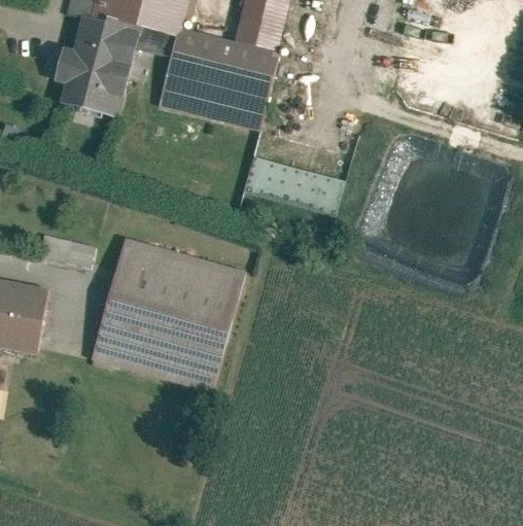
[(74,0),(71,10),(83,13),(140,28),(176,37),(179,28),(186,0),(74,0)]
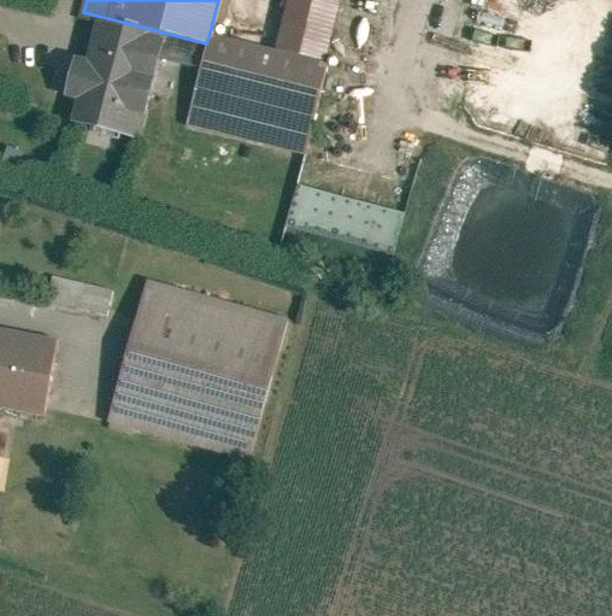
[(264,0),(263,18),(272,19),(275,0),(264,0)]
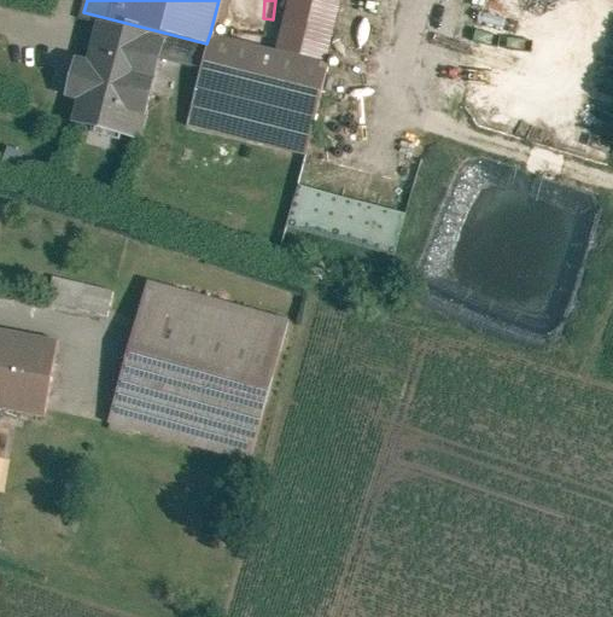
[(289,0),(275,51),(323,63),(340,0),(289,0)]
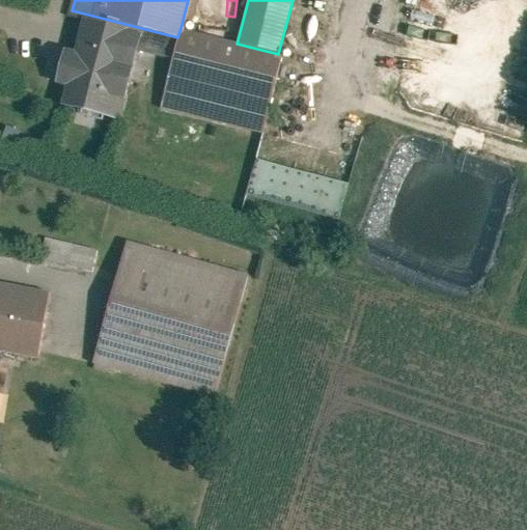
[(65,85),(60,104),(117,119),(141,28),(84,14),(74,51),(62,48),(54,82),(65,85)]
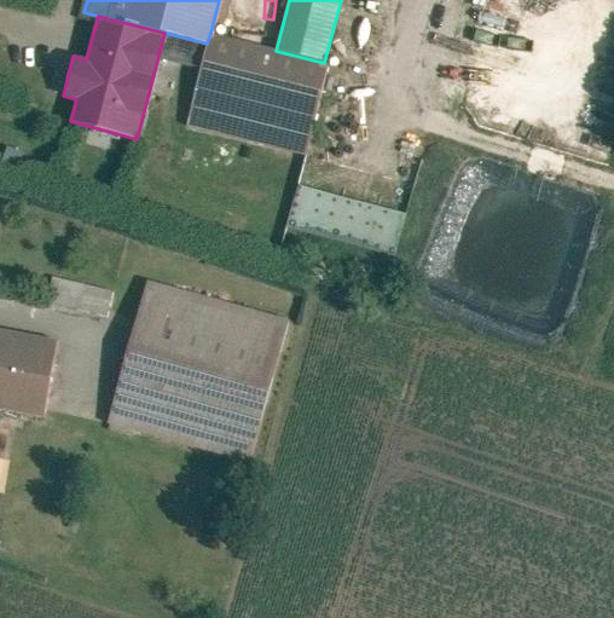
[(276,51),(210,33),(207,44),(186,123),(305,155),(329,64),(324,63),(276,51)]
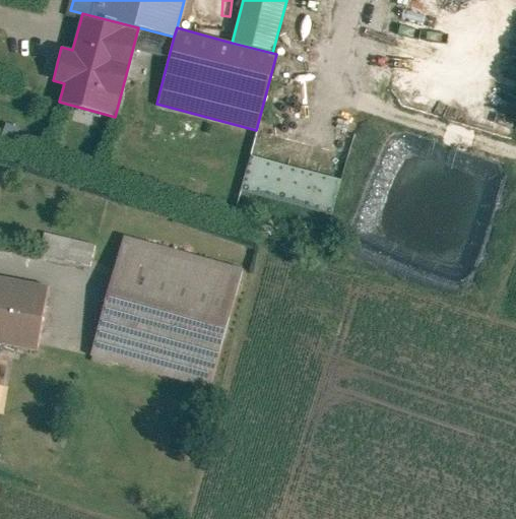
[(253,194),(345,212),(352,176),(260,157),(253,194)]
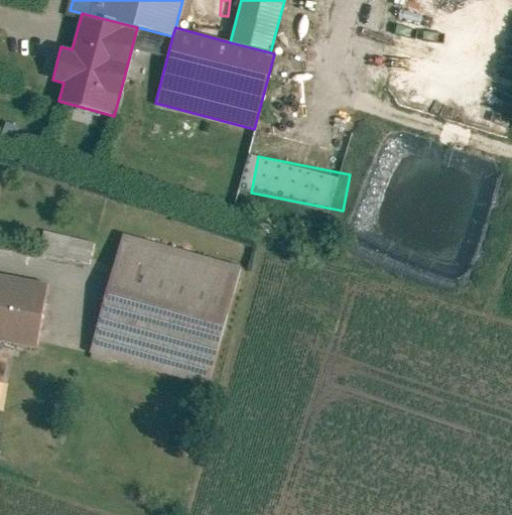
[(99,242),(47,231),(43,251),(95,262),(99,242)]
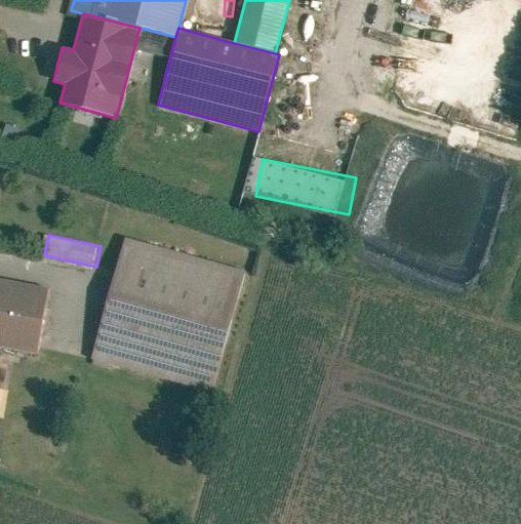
[(241,269),(123,236),(89,358),(208,391),(241,269)]
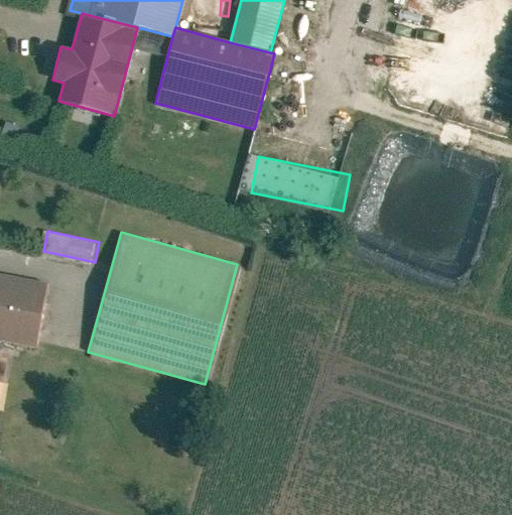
[(49,285),(0,275),(0,339),(38,347),(49,285)]
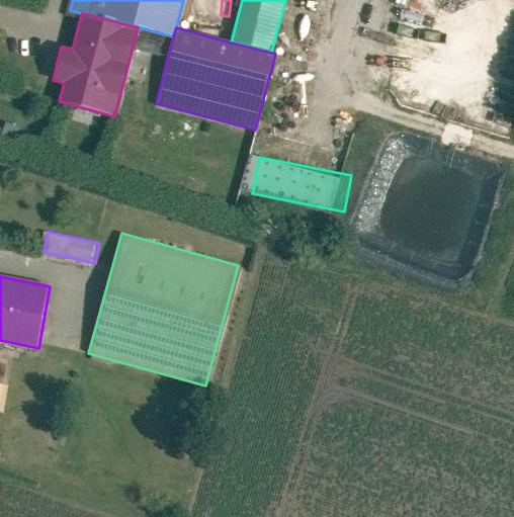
All buildings are outlined.
